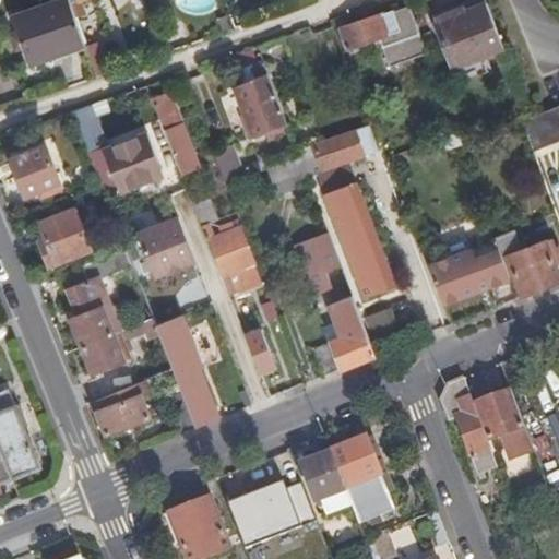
[(52,51),(82,40),(74,20),(67,0),(62,0),(13,19),(30,64),(55,56),(52,51)]
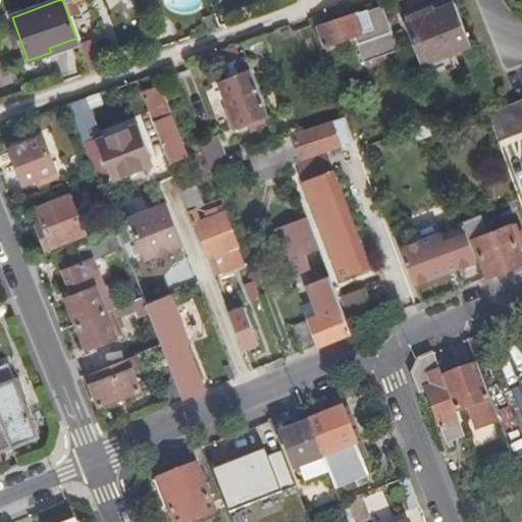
[(62,0),(69,18),(79,14),(74,1),(75,0),(62,0)]
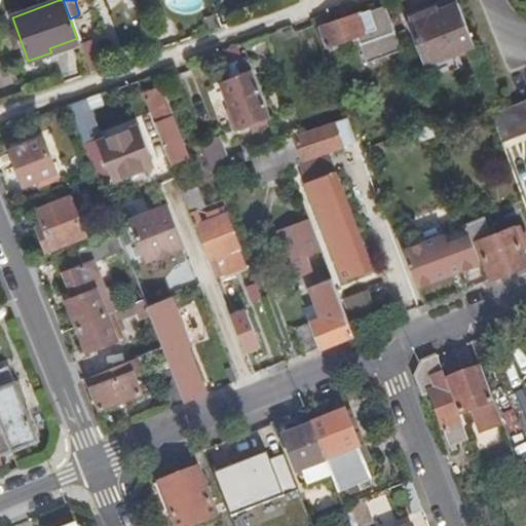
[(474,44),(455,0),(443,0),(407,14),(426,64),(453,52),(474,44)]
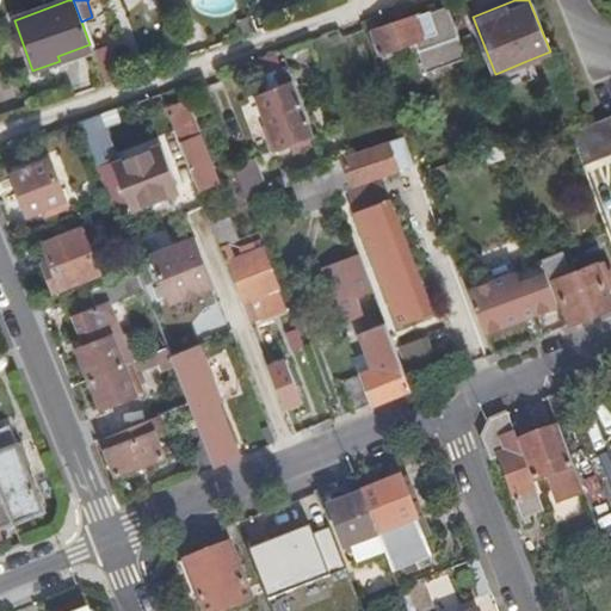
[(411,16),(407,6),(382,16),(368,19),(380,53),(414,41),(425,71),(466,56),(445,4),(411,16)]
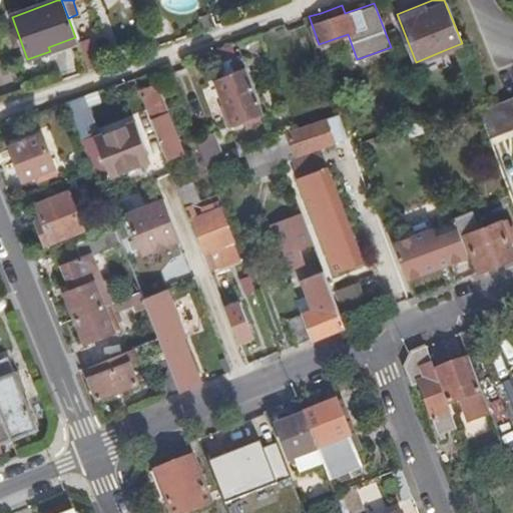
[(77,44),(87,71),(101,66),(91,39),(77,44)]
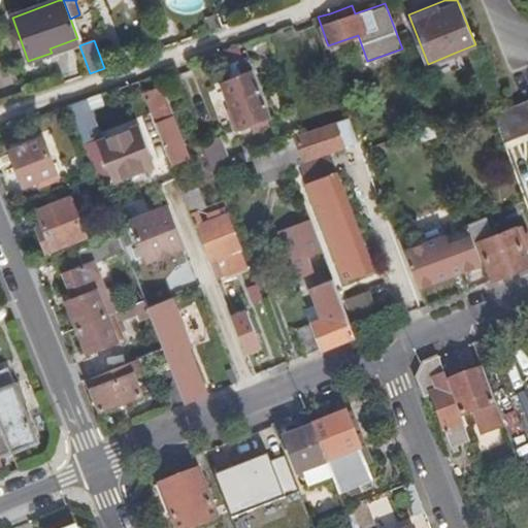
[(455,53),(428,64),(433,75),(460,64),(455,53)]
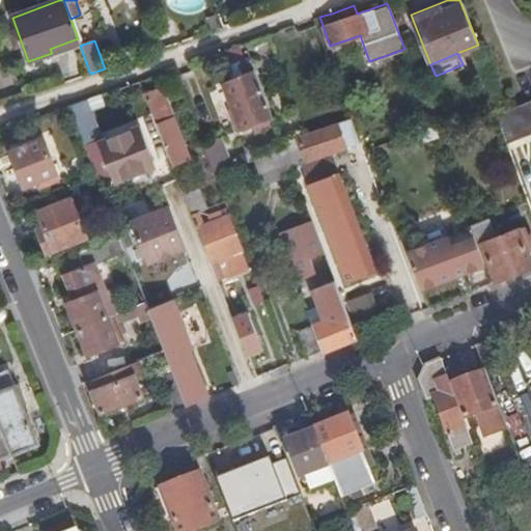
[(254,71),(250,60),(241,64),(244,74),(223,82),(235,114),(232,115),(239,133),(254,127),(256,134),(275,126),(268,106),(264,99),(254,71)]
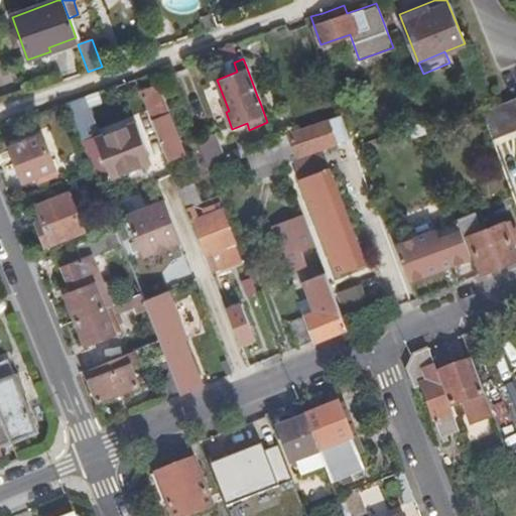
[(157,87),(140,93),(151,123),(153,122),(168,159),(184,153),(157,87)]
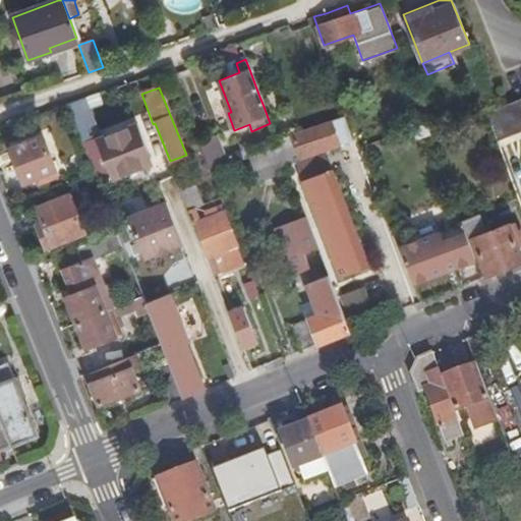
[(520,98),(496,108),(486,112),(497,139),(520,130),(520,98)]
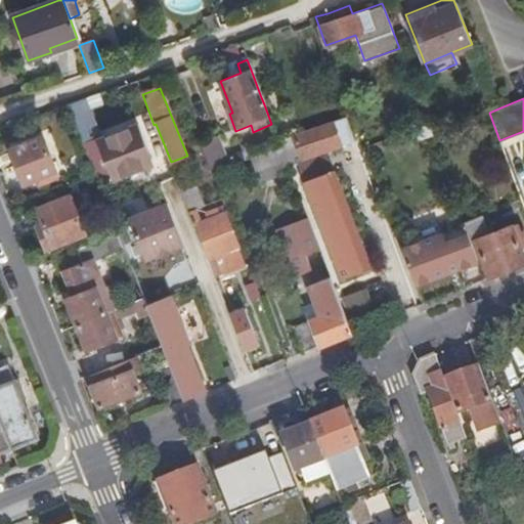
[(82,99),(67,105),(82,145),(98,139),(82,99)]
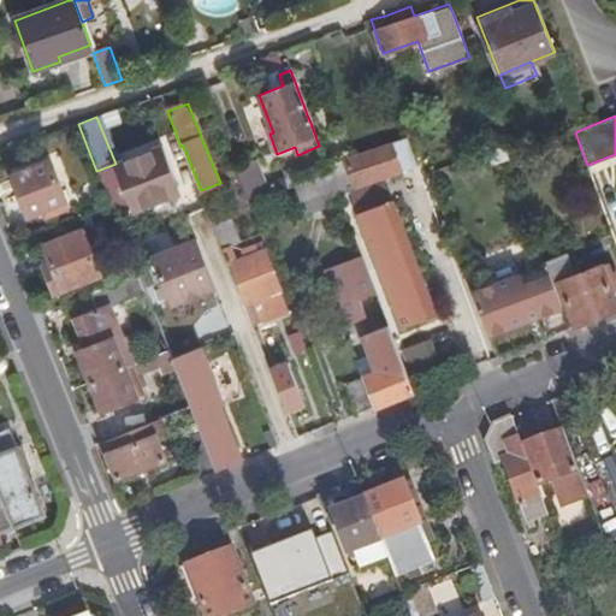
[(407,140),(327,166),(329,170),(337,194),(349,190),(402,325),(434,313),(384,178),(416,165),(407,140)]
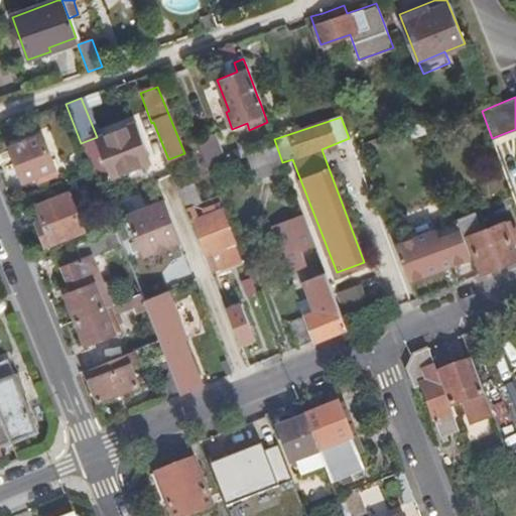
[(81,143),(93,173),(95,178),(147,158),(134,123),(97,137),(81,143)]
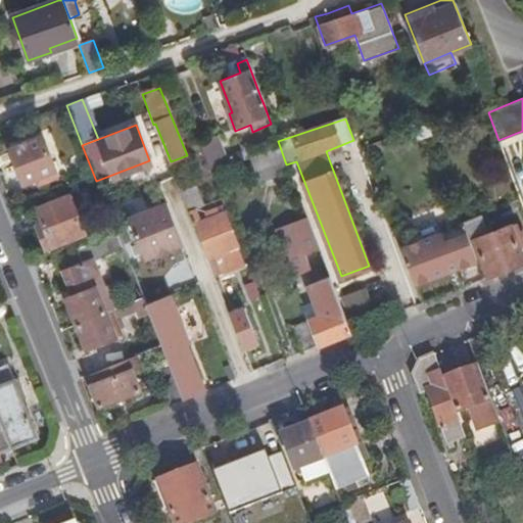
[(454,126),(431,134),(434,142),(456,133),(454,126)]
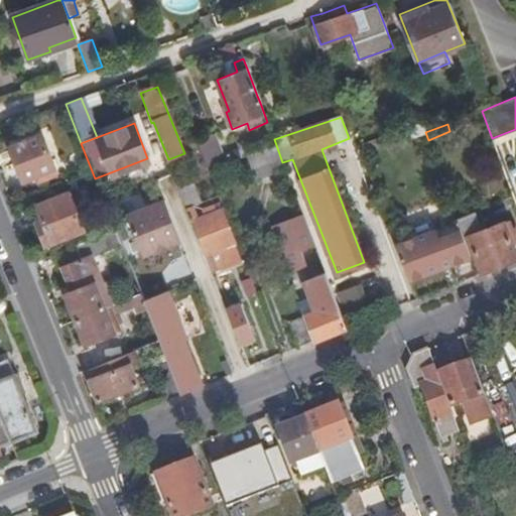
[(212,133),(195,138),(207,169),(224,162),(212,133)]
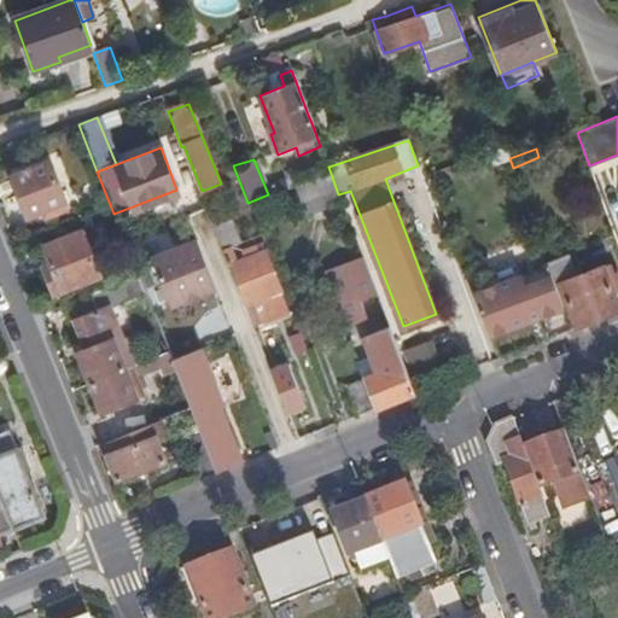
[(48,161),(11,176),(27,215),(47,209),(48,215),(66,208),(65,202),(48,161)]
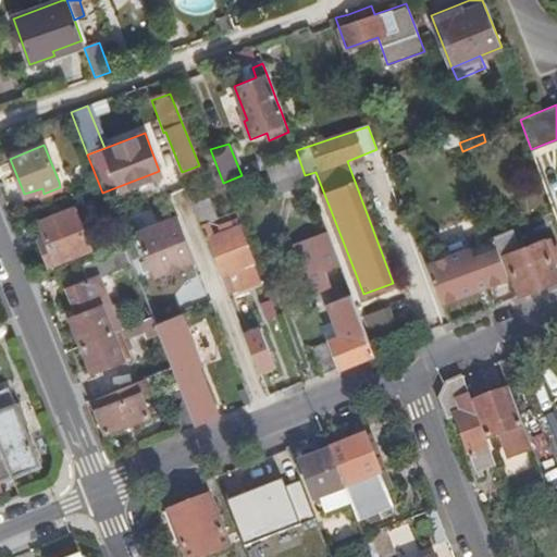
[(297,153),(264,166),(273,190),(307,178),(305,175),(297,153)]
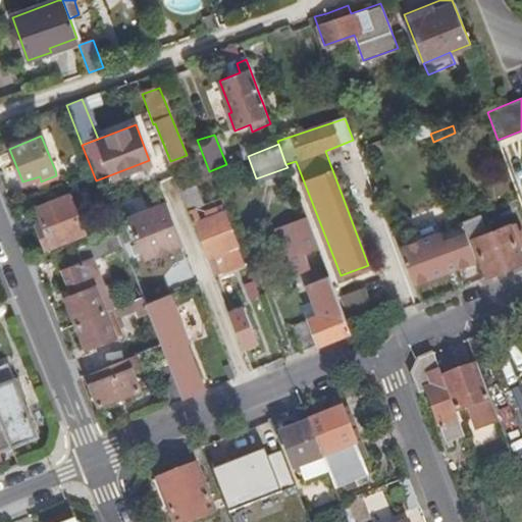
[(193,179),(177,185),(189,212),(195,209),(203,206),(193,179)]
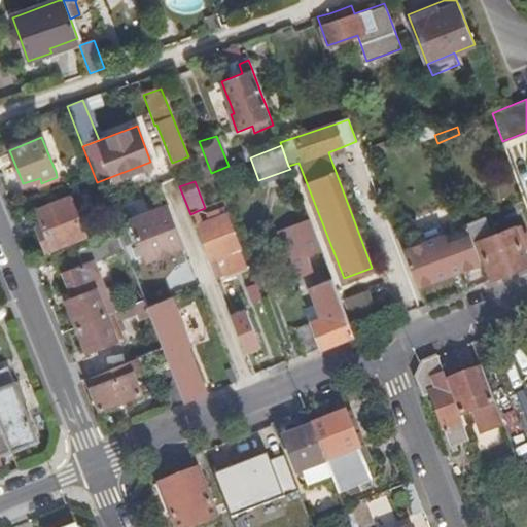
[(42,225),(51,248),(83,236),(69,198),(37,210),(42,225)]
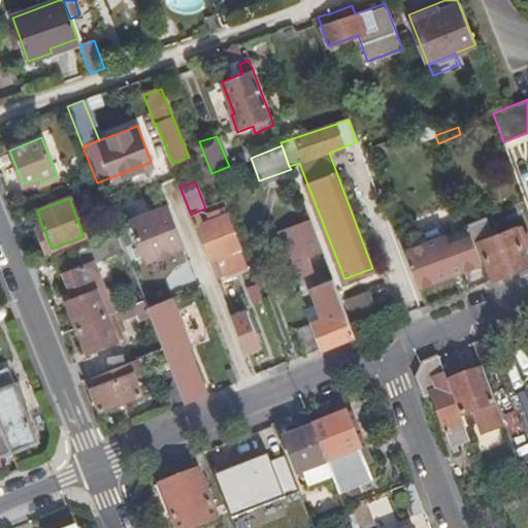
[(167,203),(129,219),(144,261),(184,245),(167,203)]
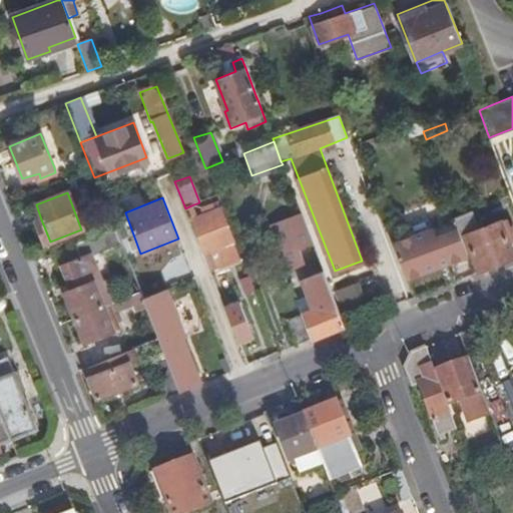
[(191,205),(185,208),(209,271),(216,268),(209,250),(233,242),(217,203),(202,208),(204,213),(195,217),(191,205)]
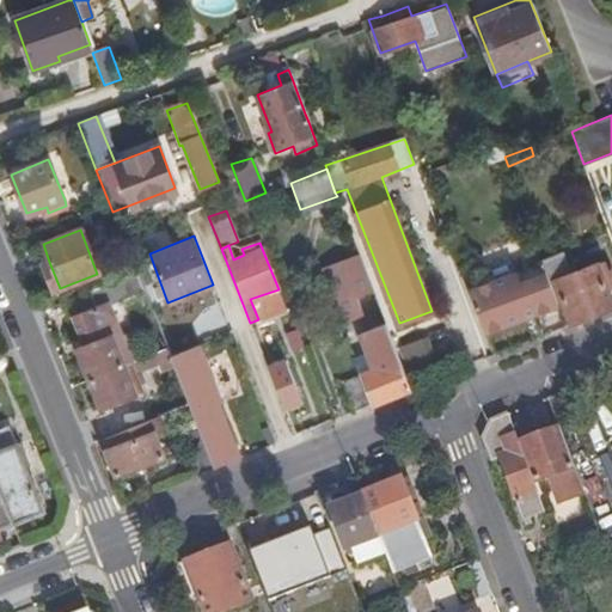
[(543,259),(548,273),(551,282),(556,280),(571,324),(611,307),(611,299),(607,287),(611,285),(611,271),(611,268),(606,269),(603,261),(570,273),(562,251),(543,259)]
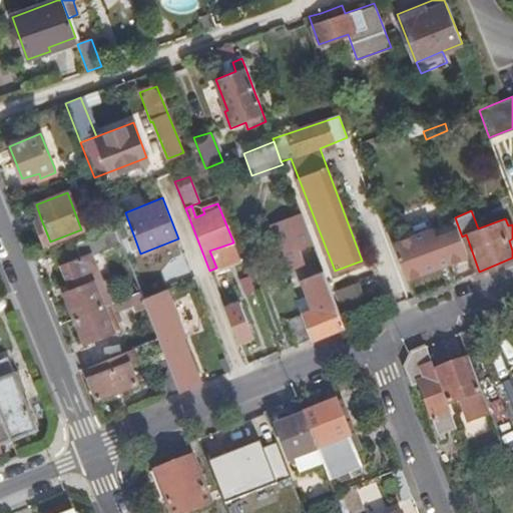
[(313,243),(302,214),(271,226),(288,270),(301,265),(296,248),(313,243)]
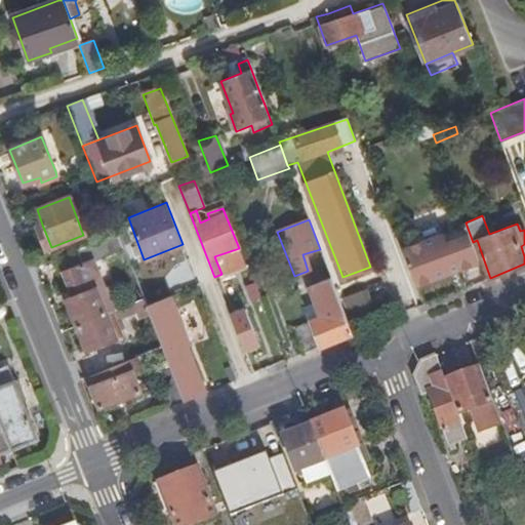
[(45,250),(51,247),(42,225),(36,227),(45,250)]
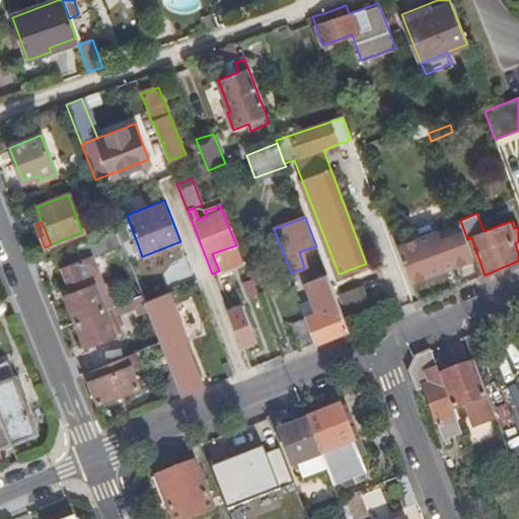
[(116,230),(90,240),(96,257),(123,247),(116,230)]
